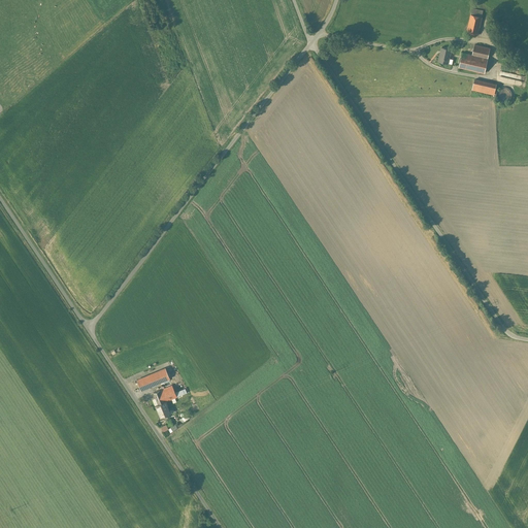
[(483,10),(472,8),(467,32),(477,35),(482,17),(483,10)]
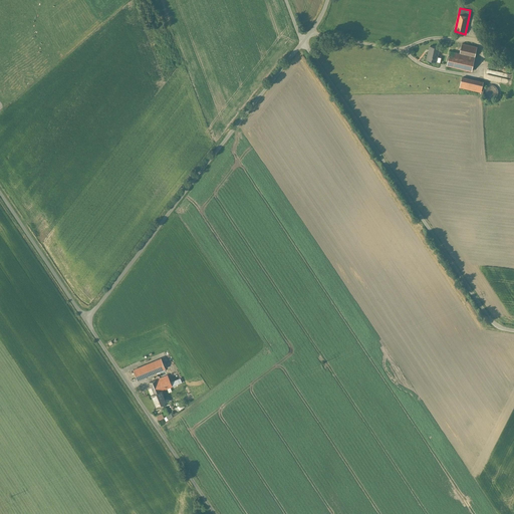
[(477,47),(462,43),(460,53),(457,67),(472,70),(477,47)]
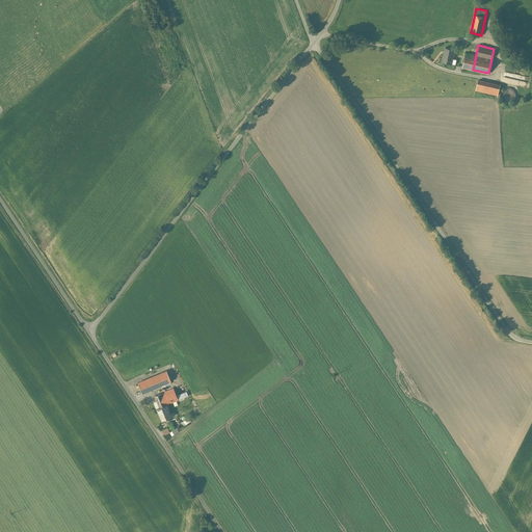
[(454,50),(445,48),(442,61),(451,63),(454,50)]
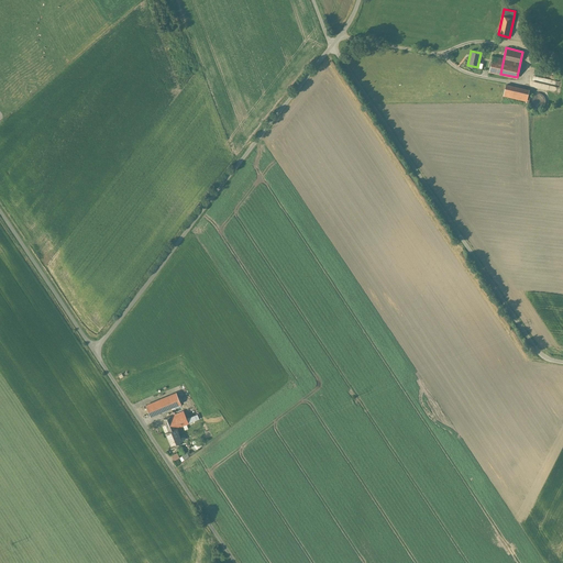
[(504,58),(493,56),(489,72),(500,74),(504,58)]
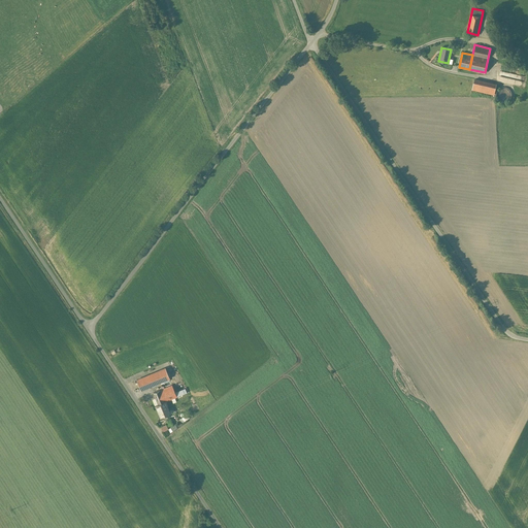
[(492,84),(480,80),(476,91),(490,94),(492,84)]
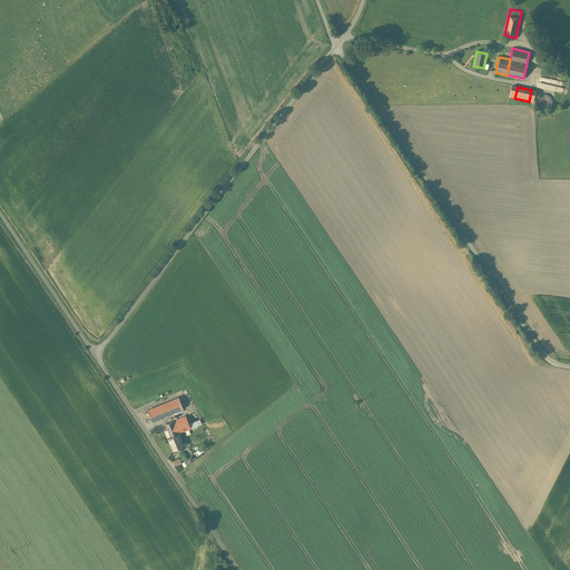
[(546,94),(542,94),(539,96),(537,98),(536,101),(537,104),(538,107),(541,108),(544,109),(548,108),(550,106),(552,104),(552,100),(551,97),(548,95),(546,94)]
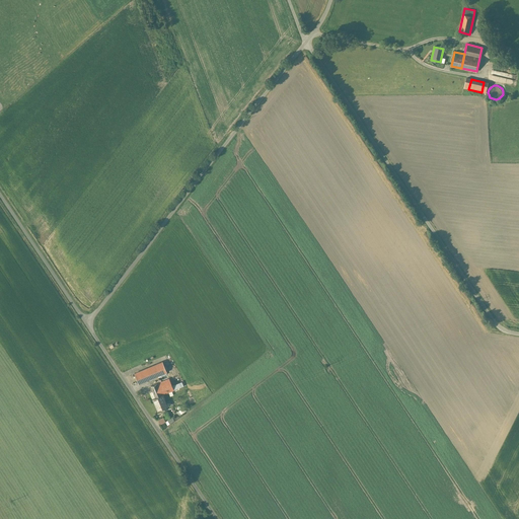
[(162,362),(134,373),(138,383),(166,372),(162,362)]
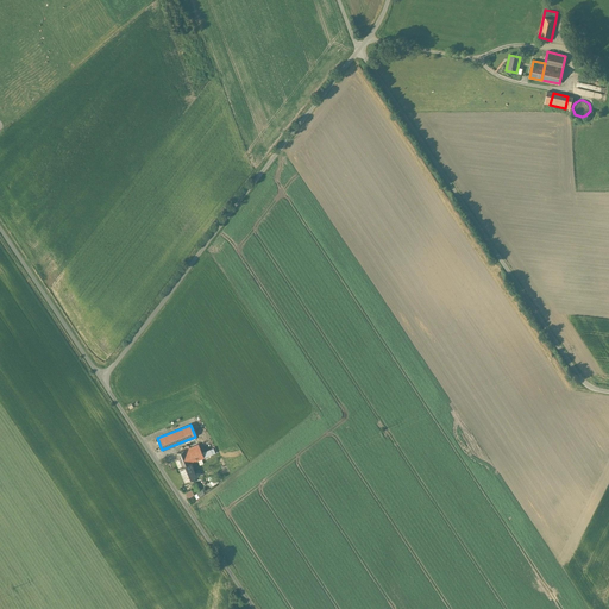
[(199,445),(187,449),(184,450),(189,464),(190,464),(211,454),(208,450),(201,452),(199,445)]
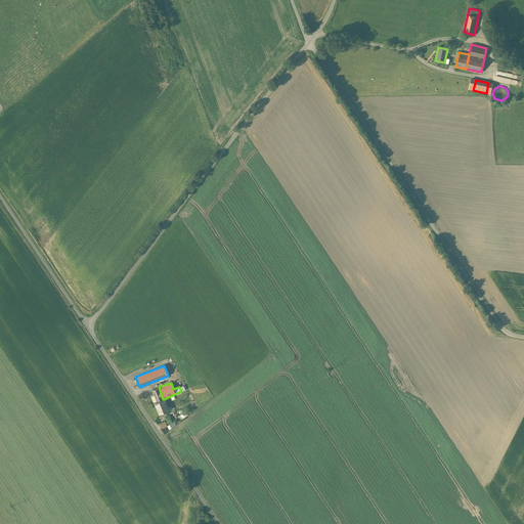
[(159,387),(151,390),(157,401),(163,399),(159,387)]
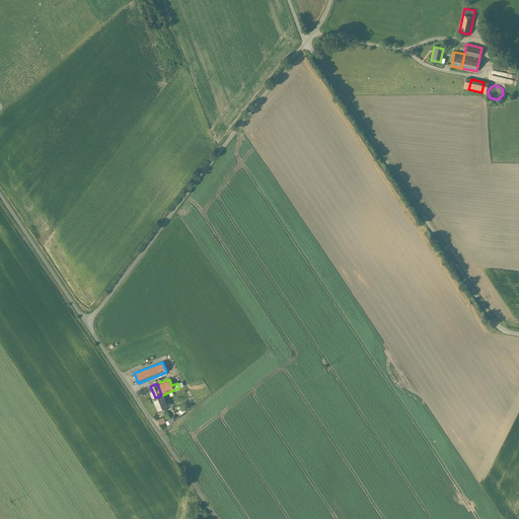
[(161,395),(155,397),(153,398),(158,410),(166,406),(162,395),(161,395)]
